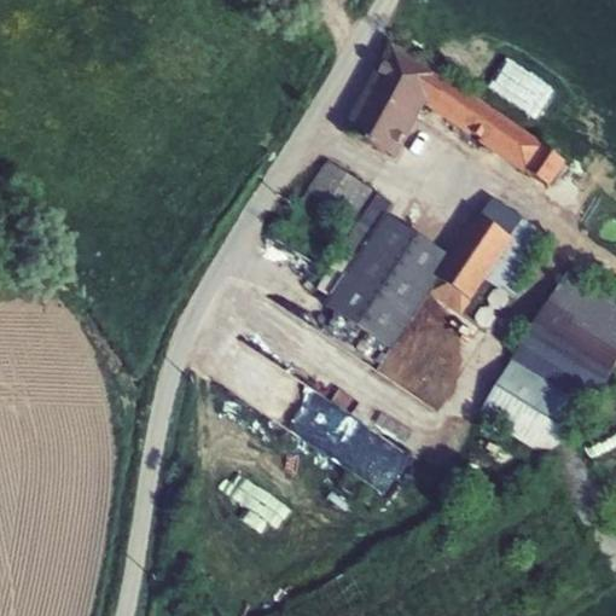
[(395,157),(425,103),(547,185),(564,160),(442,71),(390,44),(343,128),(395,157)]
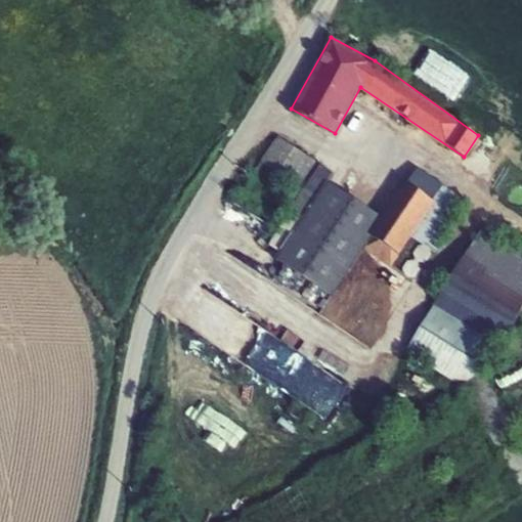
[(315,160),(276,134),(232,200),(270,226),(315,160)]
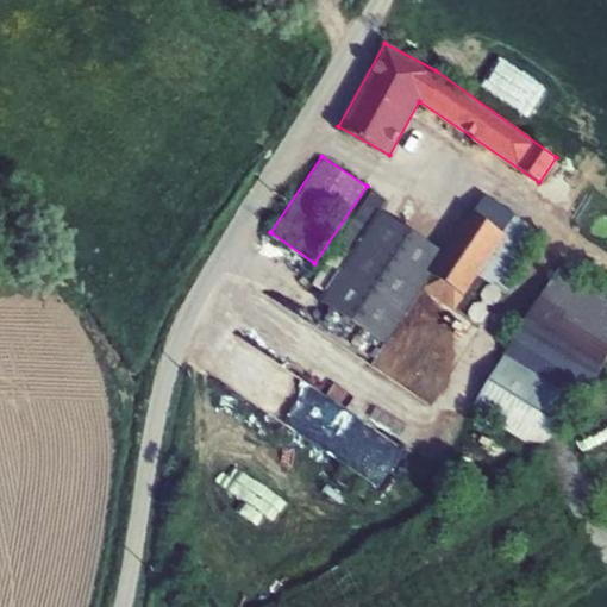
[(320,300),(386,343),(421,288),(444,251),(379,210),(386,199),(371,189),(335,244),(350,255),(325,293),(320,300)]
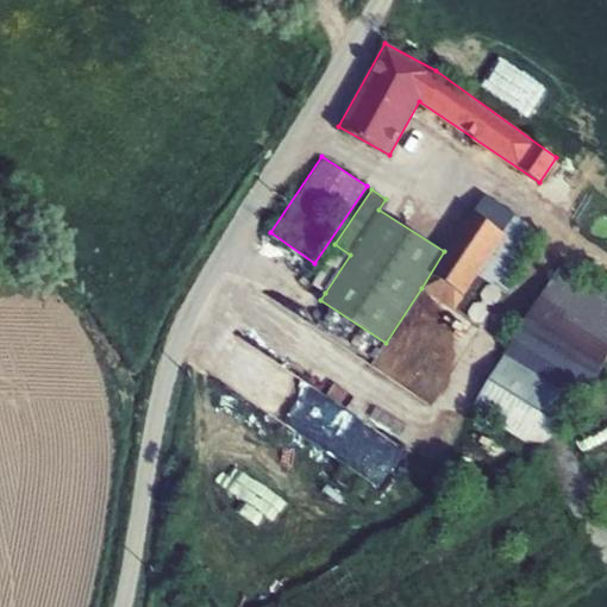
[(485,193),(444,251),(421,288),(452,310),(476,275),(504,293),(543,233),(485,193)]
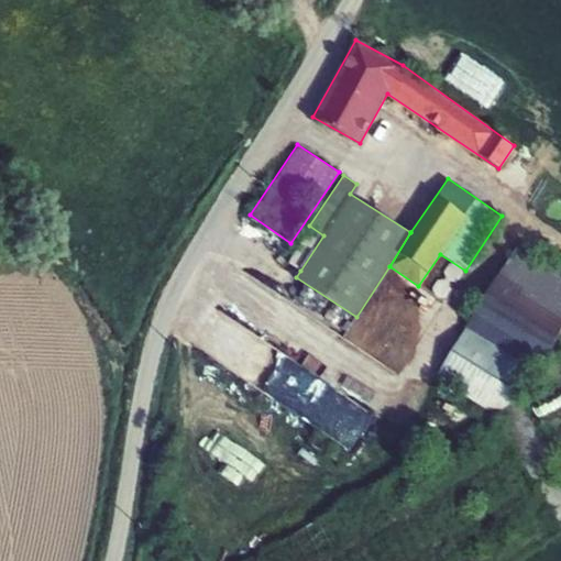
[(323,235),(309,226),(287,262),(300,271),(323,235)]
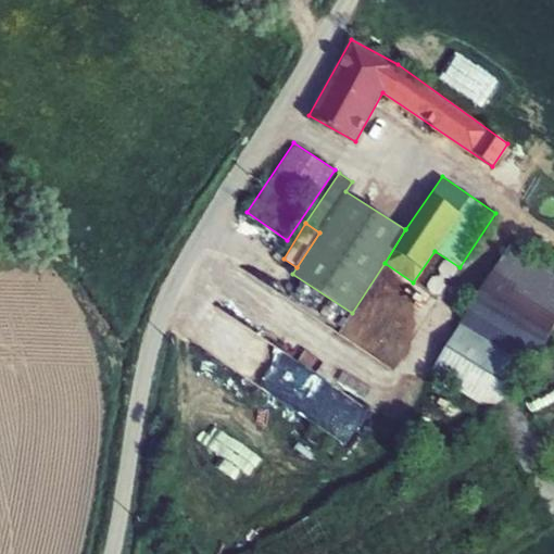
[(553,325),(553,266),(511,239),(457,320),(460,323),(429,372),(488,407),(492,416),(477,427),(496,461),(513,451),(551,514),(553,512),(553,468),(511,392),(513,389),(553,325)]
